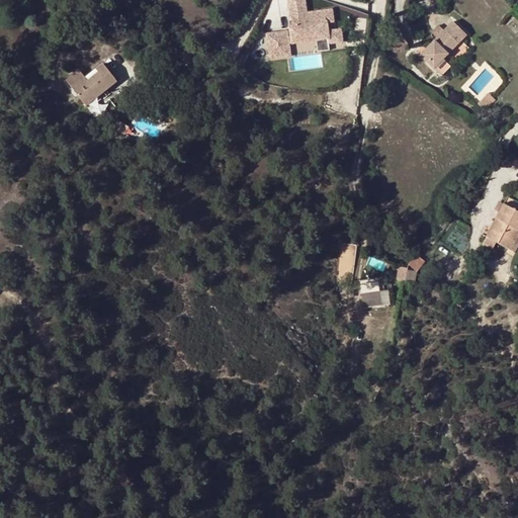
[(287,0),(289,23),(332,21),(332,9),(306,10),(305,0),(287,0)]
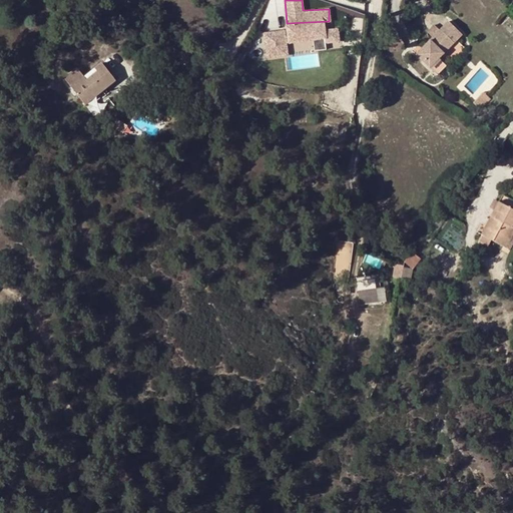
[(284,30),(264,31),(266,54),(340,49),(339,27),(324,29),(324,22),(284,24),(284,30)]
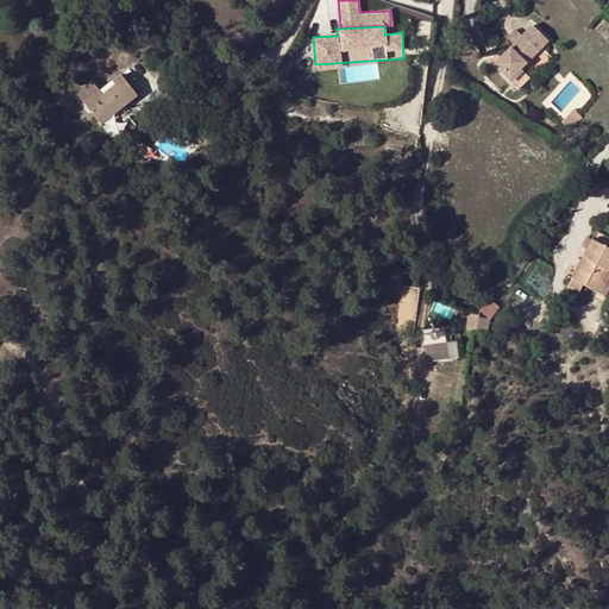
[(494,66),(520,90),(531,80),(520,70),(542,48),(548,42),(532,26),(494,66)]
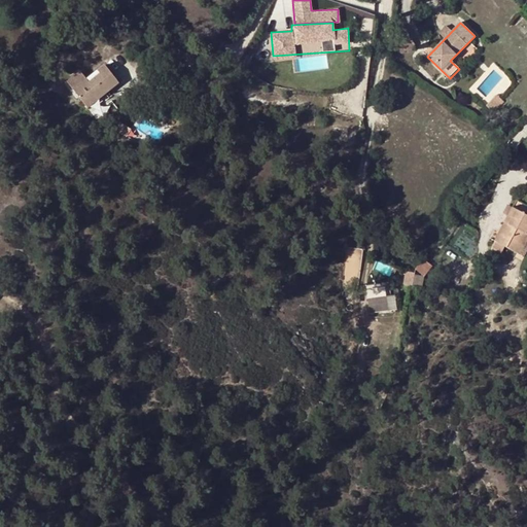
[(450,61),(459,69),(478,49),(469,41),(450,61)]
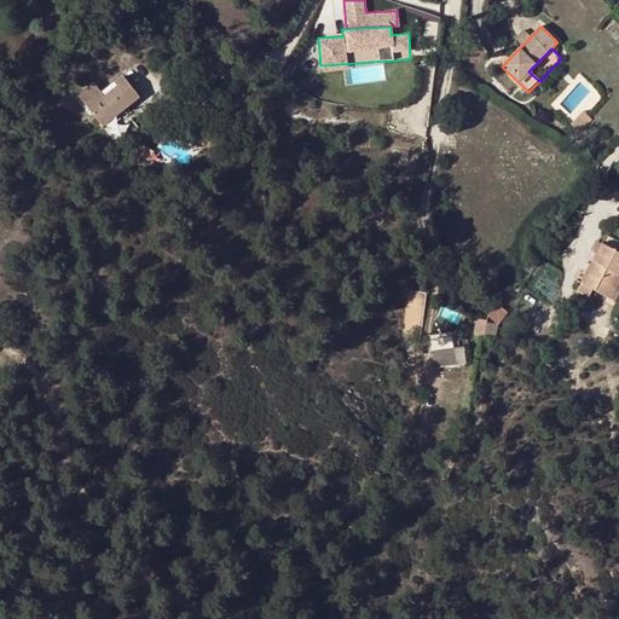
[(117,100),(125,110),(139,97),(123,77),(115,84),(117,87),(105,97),(94,85),(79,97),(100,122),(116,110),(111,105),(117,100)]
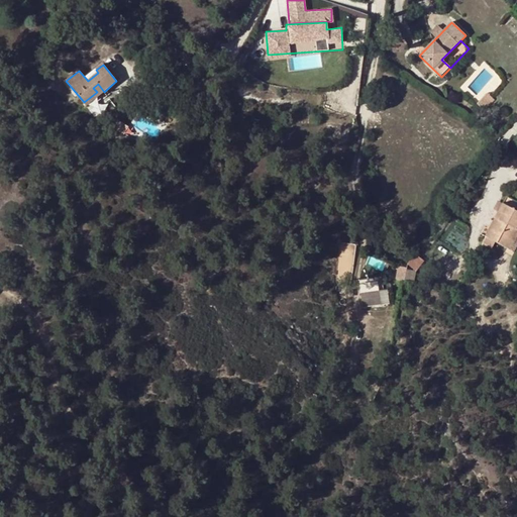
[(87,105),(104,92),(98,84),(93,88),(97,92),(84,102),(87,105)]
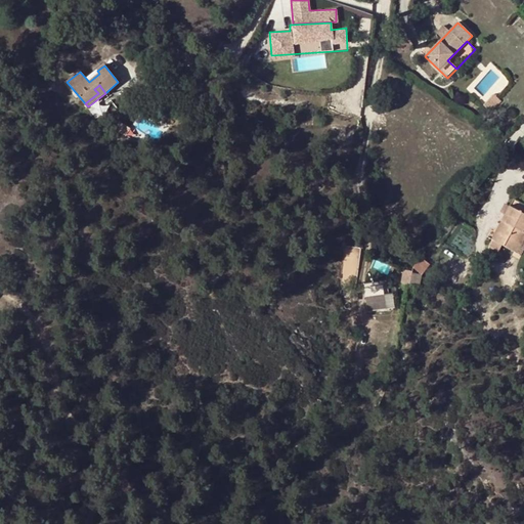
[(493,93),(483,105),(490,113),(501,101),(493,93)]
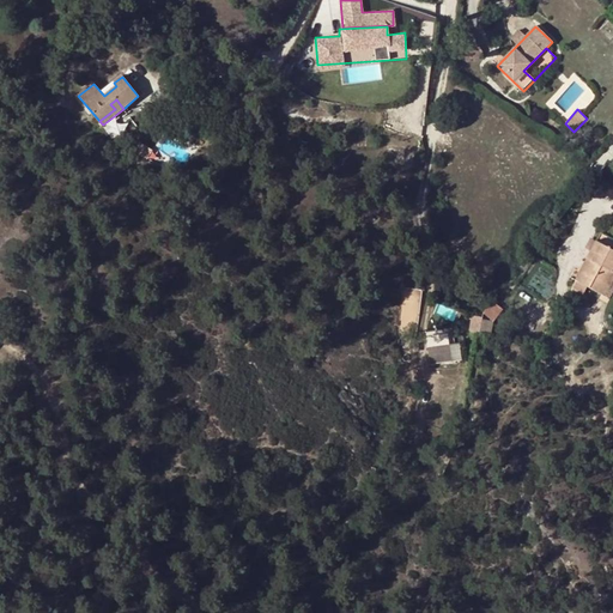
[(145,146),(141,152),(149,158),(152,152),(145,146)]
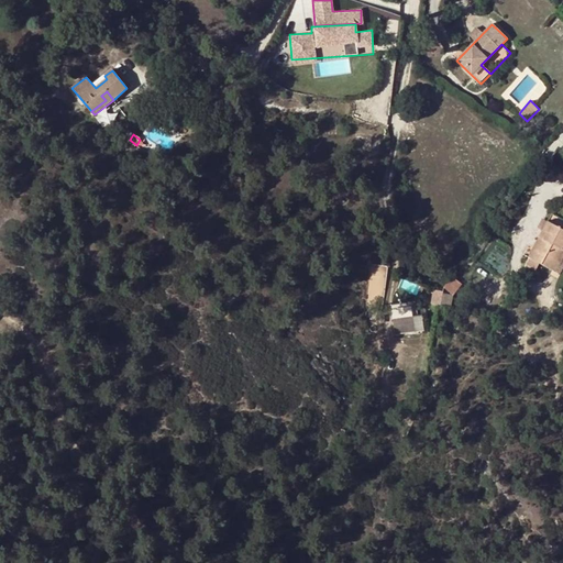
[(554,272),(562,255),(562,250),(561,249),(562,245),(562,229),(562,227),(562,220),(552,214),(548,221),(542,231),(528,257),(554,272)]
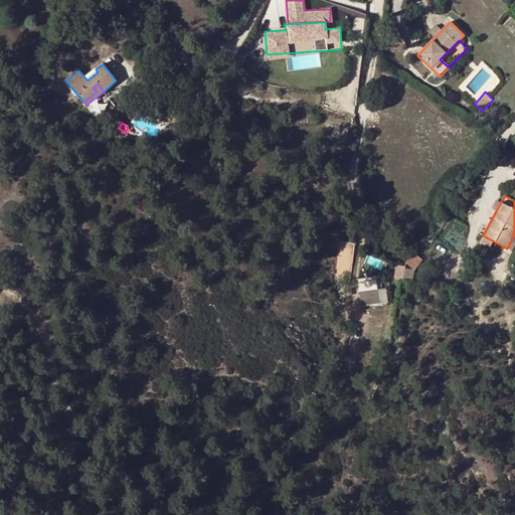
[(492,209),(496,211),(501,202),(498,200),(497,203),(495,202),(492,209)]
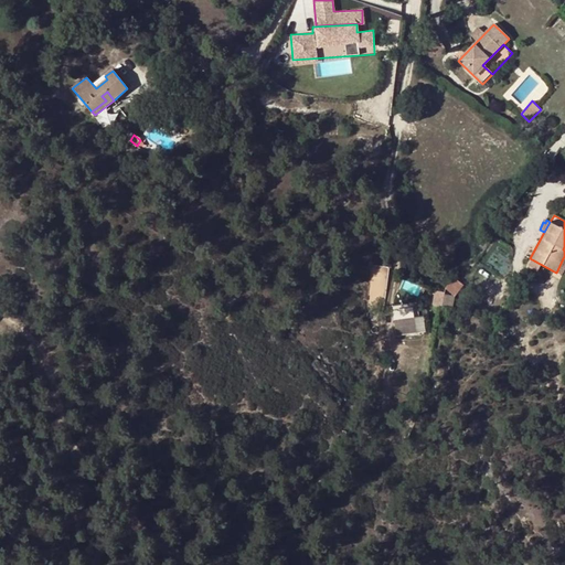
[(454,278),(445,289),(454,296),(462,285),(454,278)]
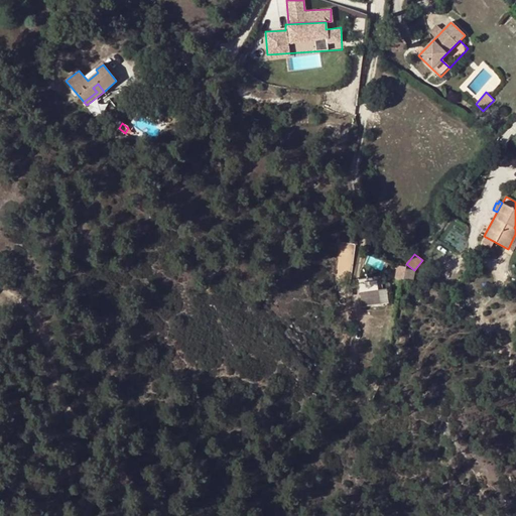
[(381,302),(379,290),(361,293),(362,305),(381,302)]
